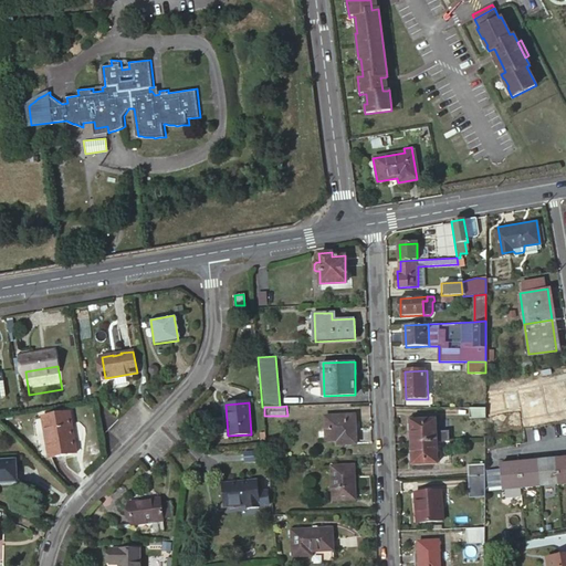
[(485,418),(485,407),(470,407),(470,418),(485,418)]
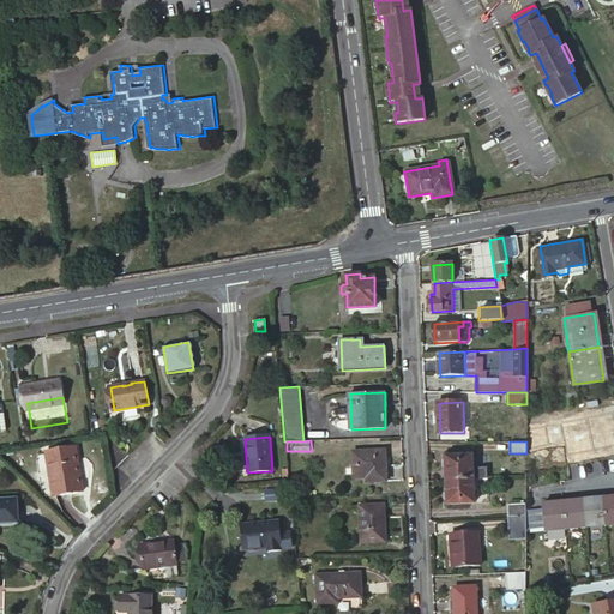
[(83,489),(76,449),(47,453),(49,468),(50,468),(55,494),(83,489)]
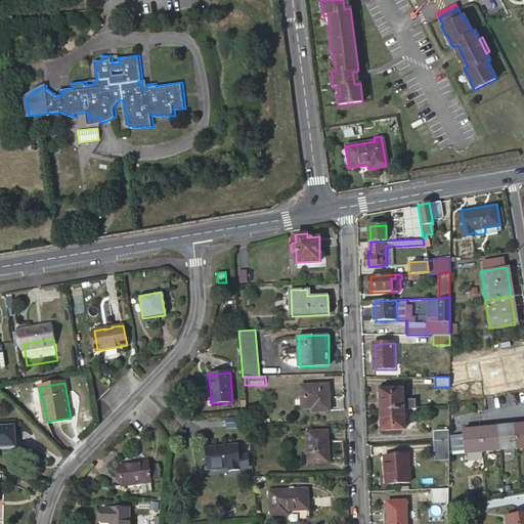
[(331,411),(330,385),(300,386),(301,408),(317,408),(318,412),(331,411)]
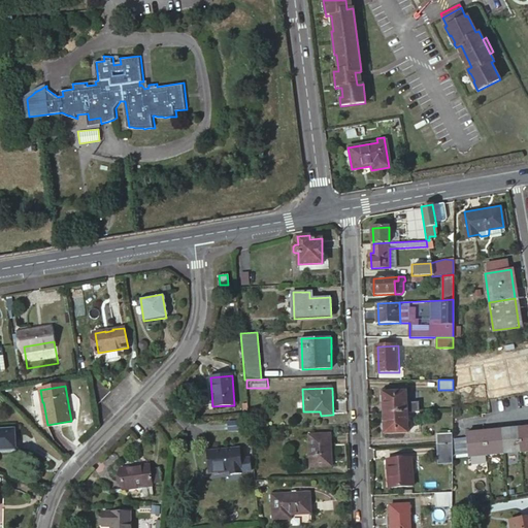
[(406,392),(384,393),(384,414),(407,413),(419,411),(419,402),(406,402),(406,392)]
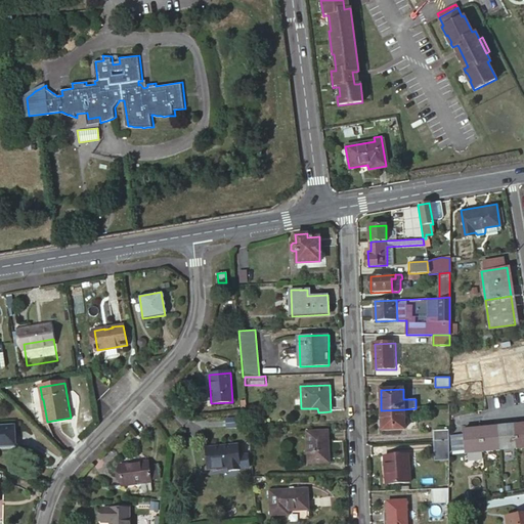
[(404,409),(381,410),(382,431),(405,430),(404,409)]
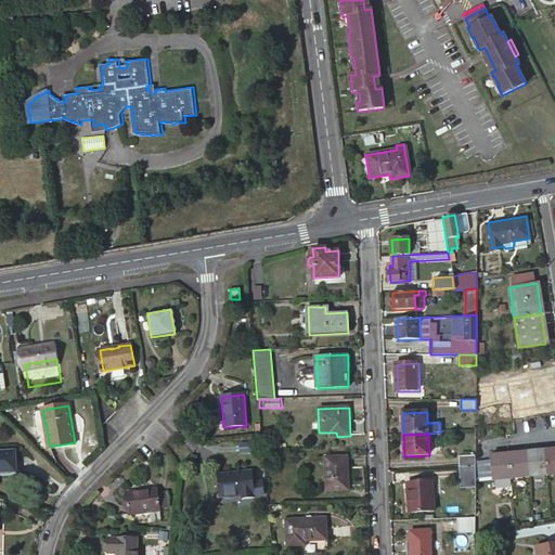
[(554,475),(554,449),(545,451),(547,477),(554,475)]
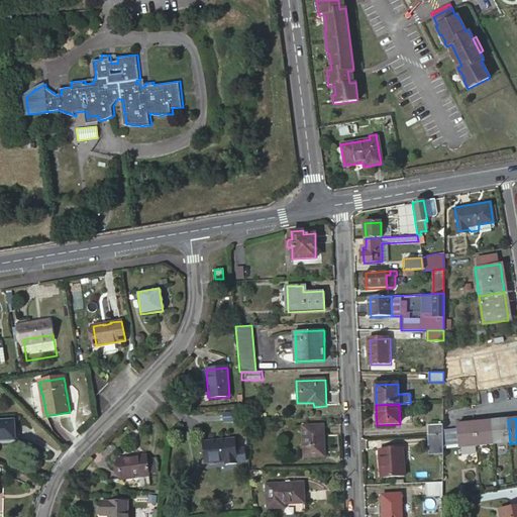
[(492,421),(493,438),(494,445),(510,444),(508,420),(492,421)]
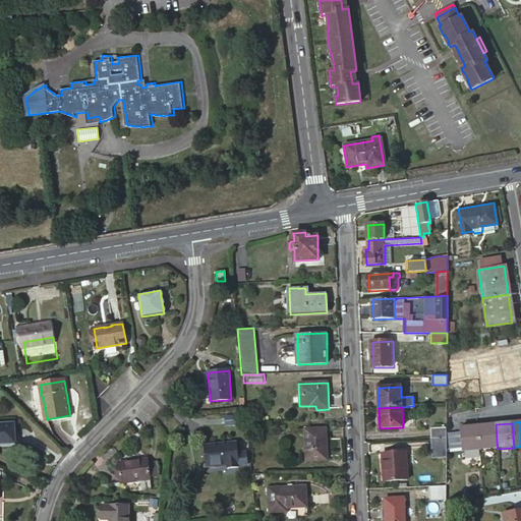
[(0,447),(19,445),(17,424),(0,425),(0,447)]
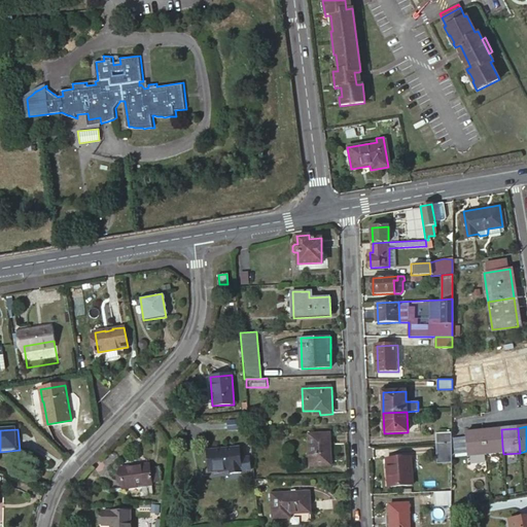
[(503,454),(502,447),(501,429),(484,431),(484,432),(486,456),(503,454)]
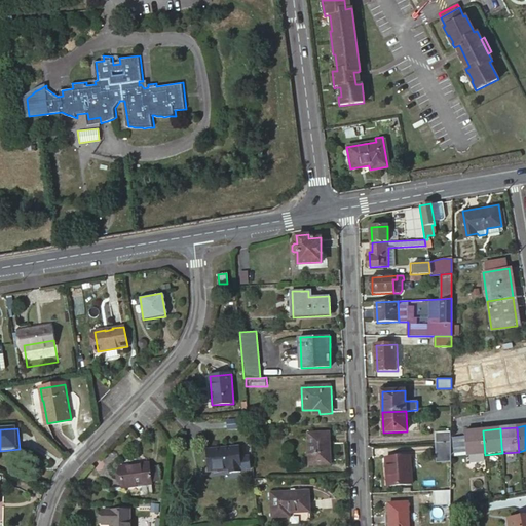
[(483,431),(483,430),(464,433),(466,457),(485,455),(483,431)]
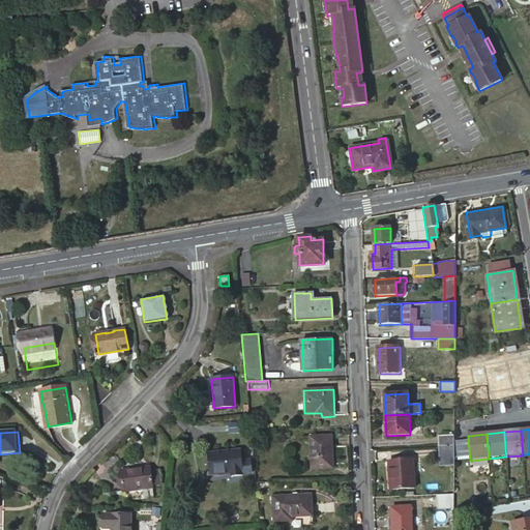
[(335,468),(334,436),(312,437),(313,469),(335,468)]
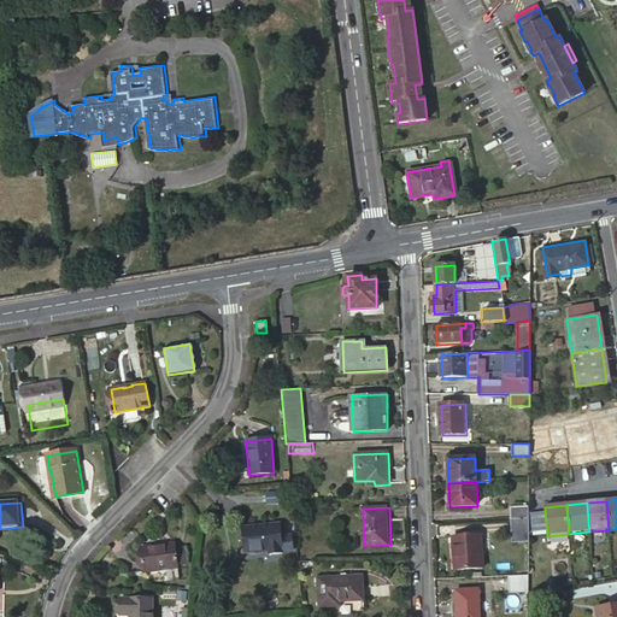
[(527,507),(510,509),(511,519),(527,518),(527,507)]
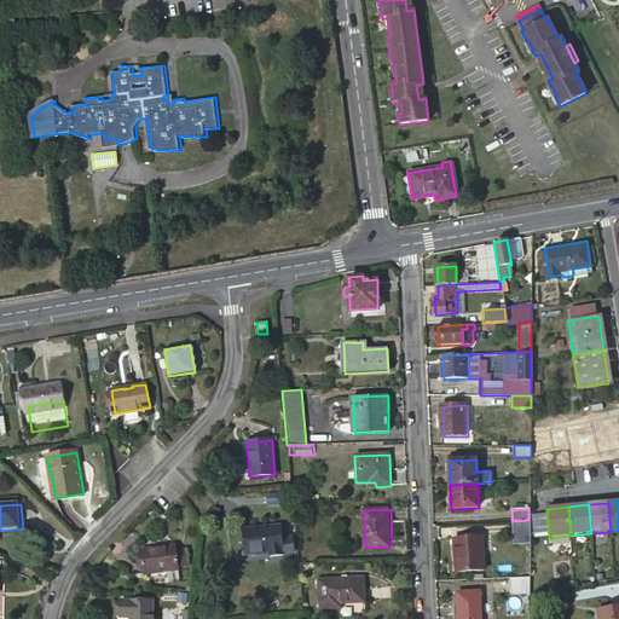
[(528,520),(513,521),(513,544),(530,544),(528,520)]
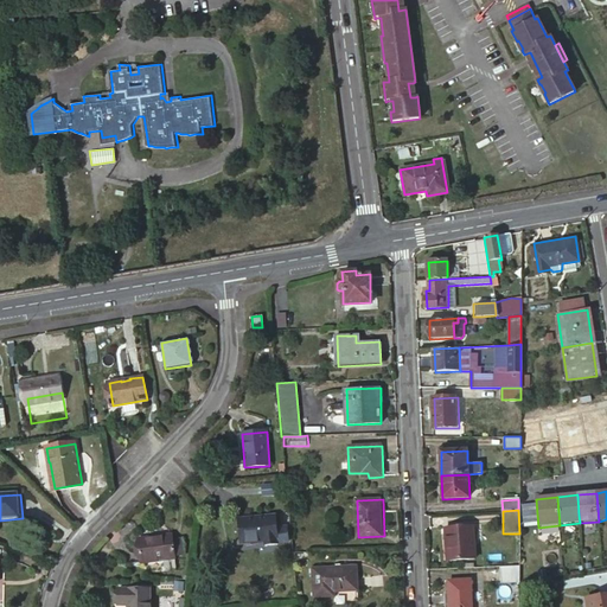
[(274,529),(272,517),(236,523),(241,545),(263,541),(264,547),(278,544),(276,543),(287,541),(285,526),(274,529)]
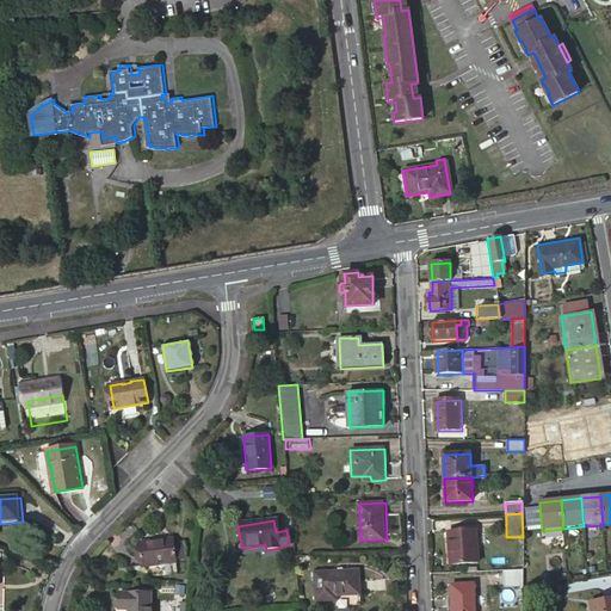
[(479,563),(477,531),(450,532),(451,563),(479,563)]
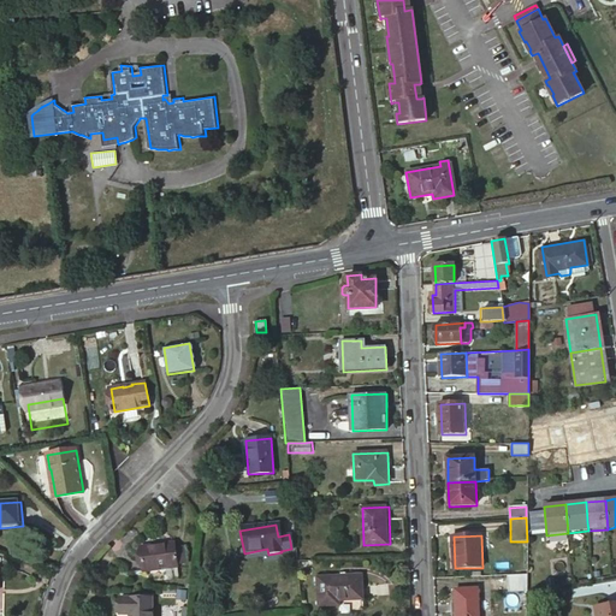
[(176,549),(176,544),(141,548),(143,572),(178,568),(178,566),(176,549)]
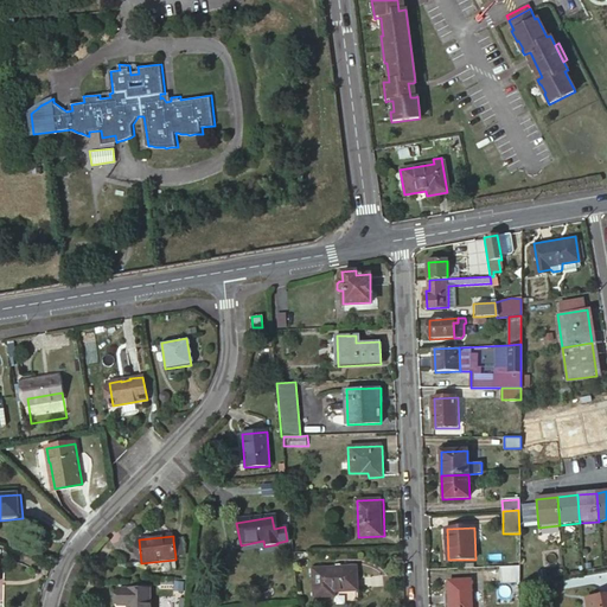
[(185,556),(183,540),(173,541),(176,557),(185,556)]
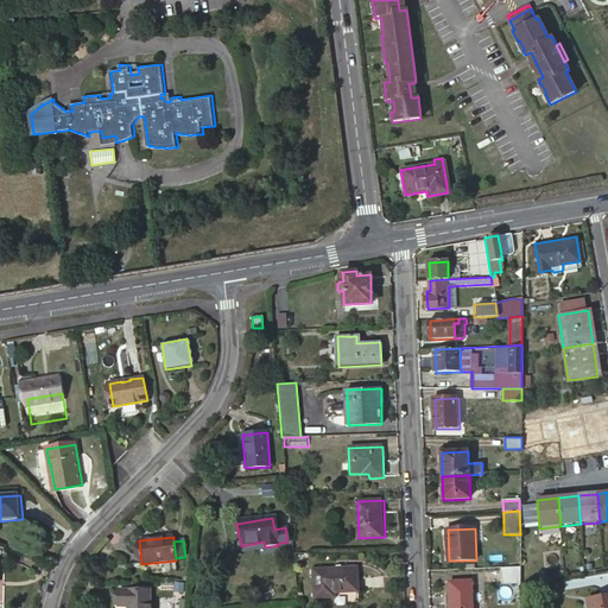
[(359,591),(359,567),(314,568),(315,597),(335,597),(335,593),(359,591)]
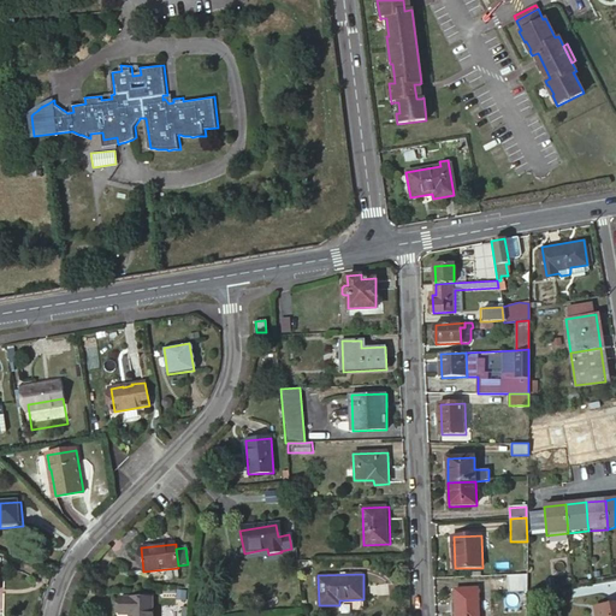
[(526,575),(508,575),(509,591),(527,591),(526,575)]
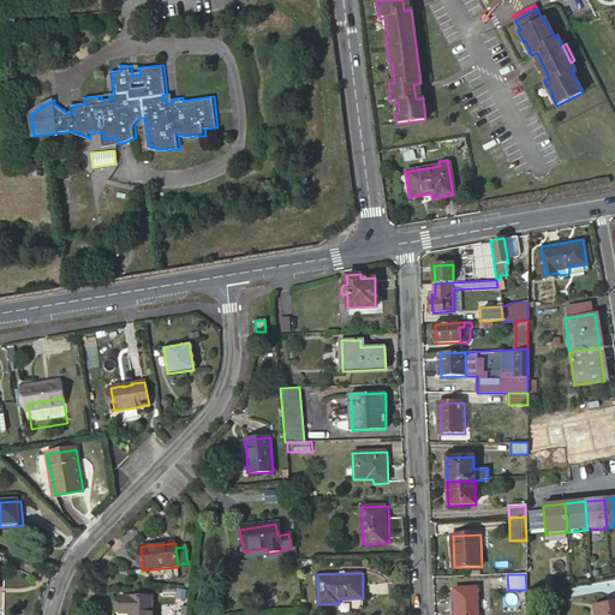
[(478,614),(478,589),(455,590),(455,614),(478,614)]
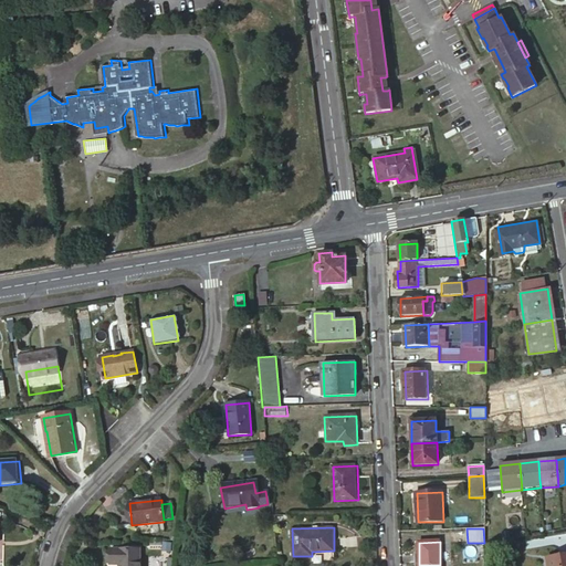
[(139,565),(140,552),(111,553),(111,565),(139,565)]
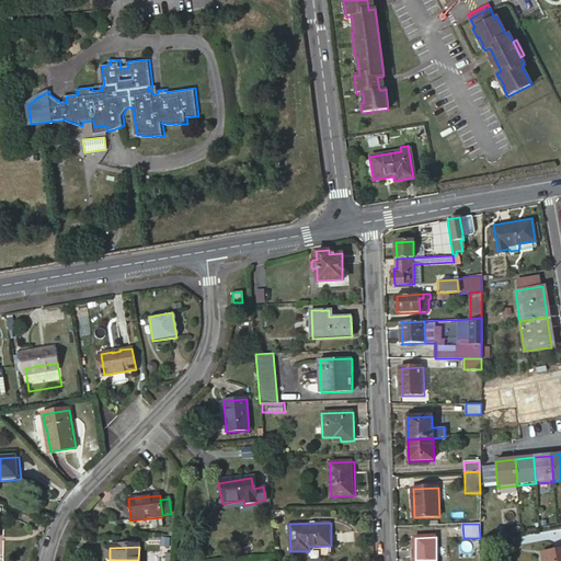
[(560,560),(560,549),(545,553),(546,560),(560,560)]
